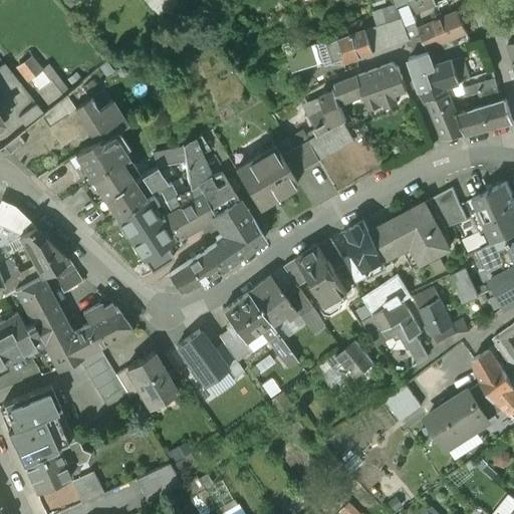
[(148,0),(161,13),(174,0),(148,0)]
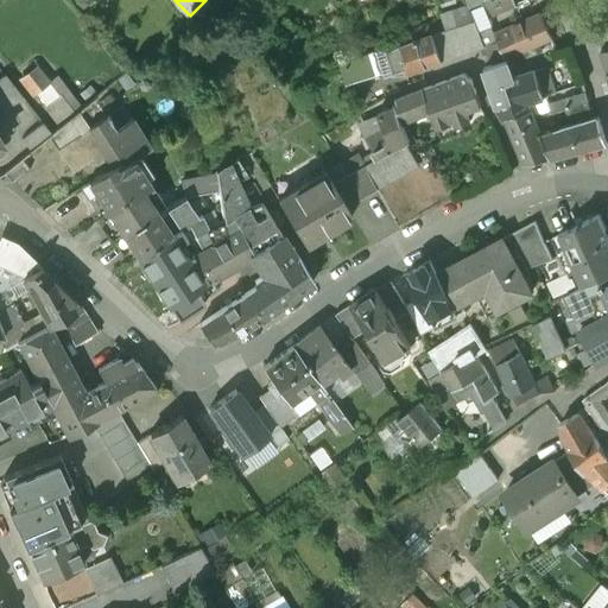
[(479,0),(481,4),(483,2),(483,4),(486,2),(492,18),(511,11),(506,0),(479,0)]
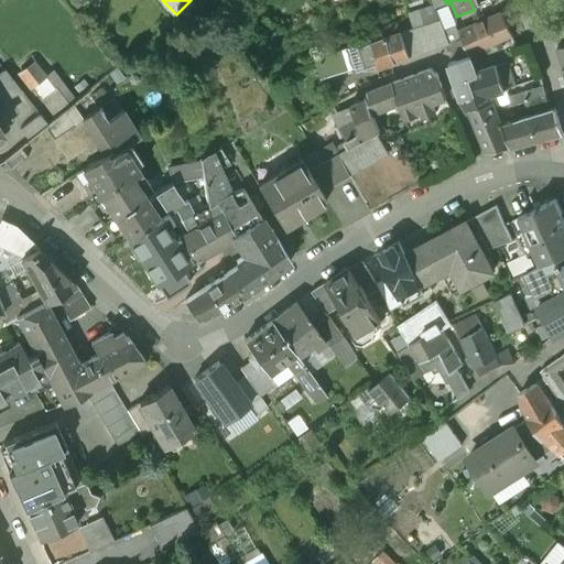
[(410,11),(414,25),(441,17),(436,2),(410,11)]
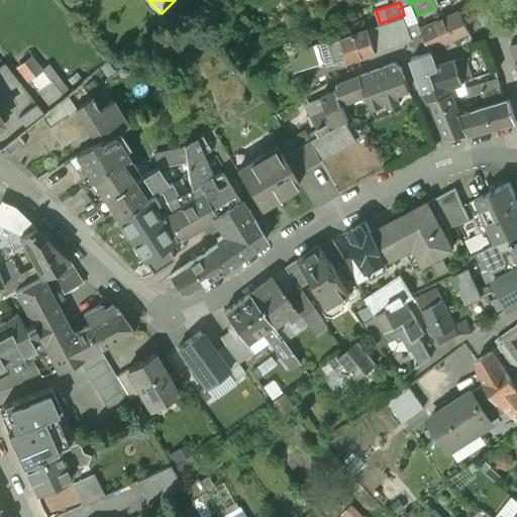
[(459,12),(422,28),(424,33),(431,49),(435,47),(470,33),(459,12)]
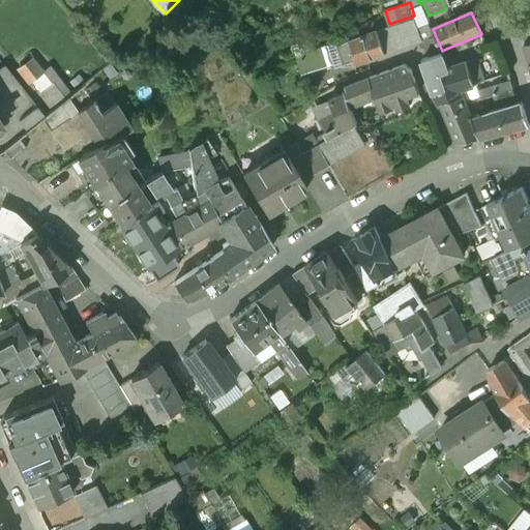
[(414,19),(404,22),(411,45),(422,40),(422,39),(414,19)]
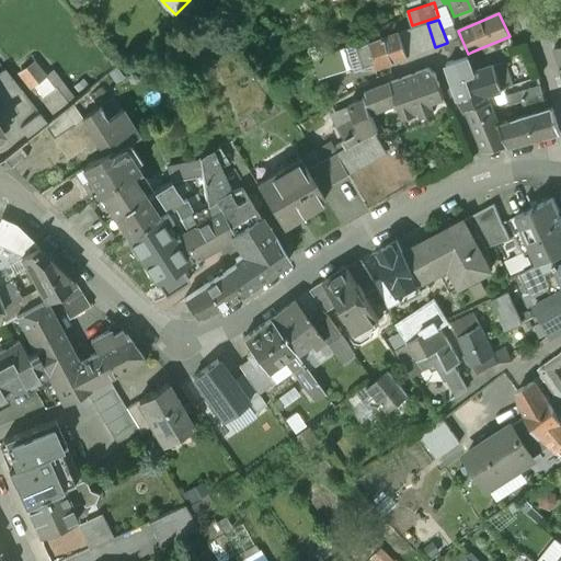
[(427,23),(399,33),(407,56),(435,47),(427,23)]
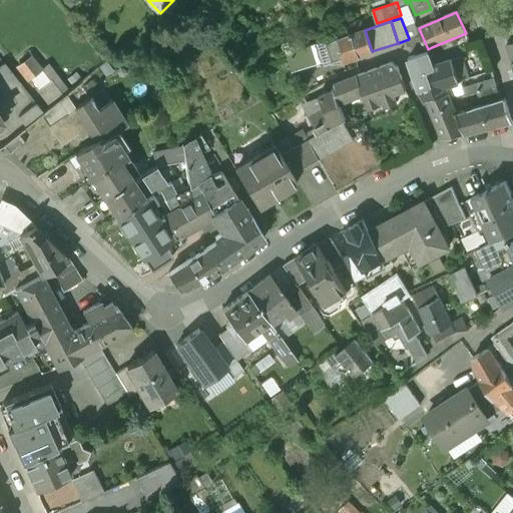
[(351,33),(324,43),(331,64),(342,60),(343,62),(372,53),(372,51),(365,30),(351,34),(351,33)]
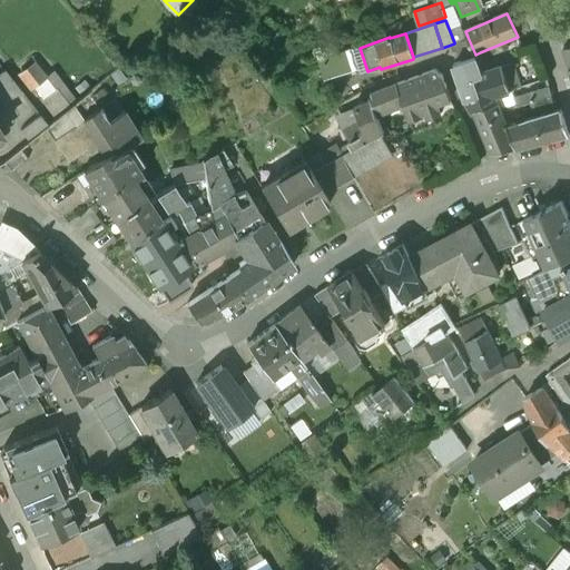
[(468,37),(454,42),(454,43),(462,61),(475,57),(475,55),(468,37)]
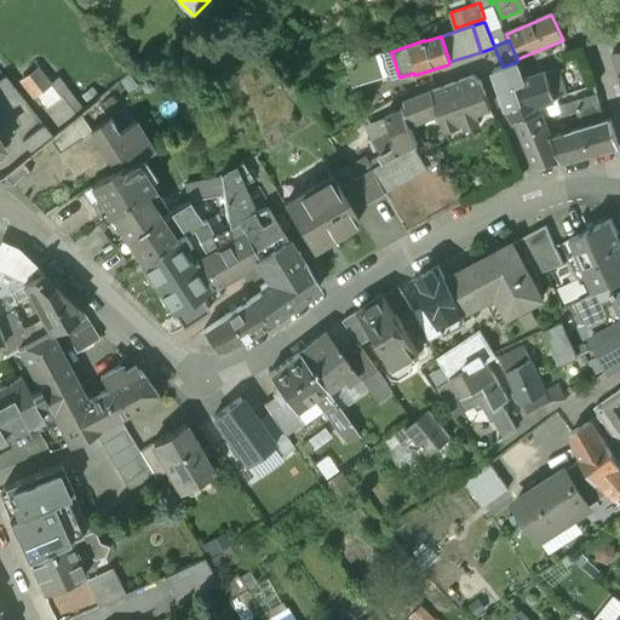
[(383,55),(371,58),(377,79),(389,75),(383,55)]
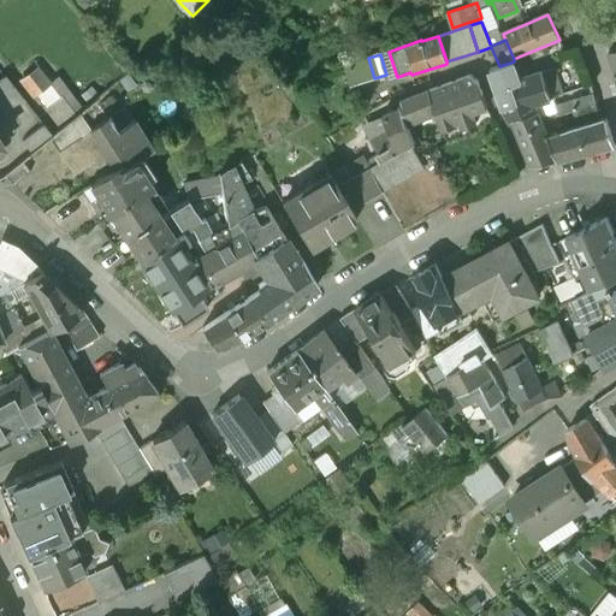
[(499,66),(491,70),(502,101),(525,93),(520,78),(515,64),(520,61),(519,57),(514,59),(514,61),(499,66)]
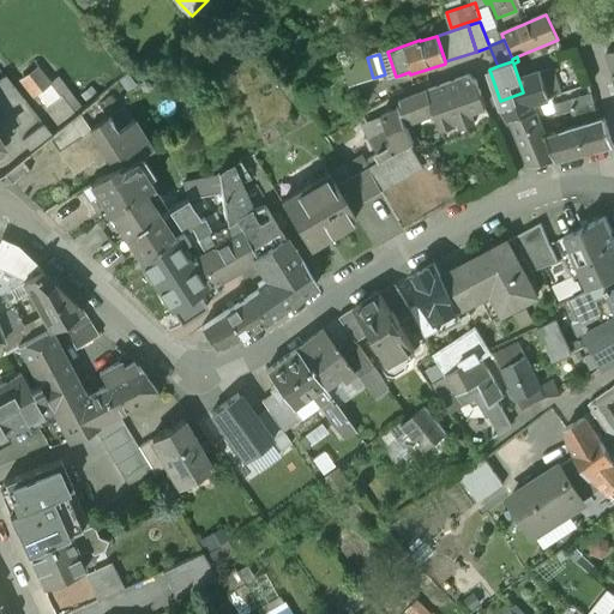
[(23,77),(40,98),(56,85),(40,64),(23,77)]
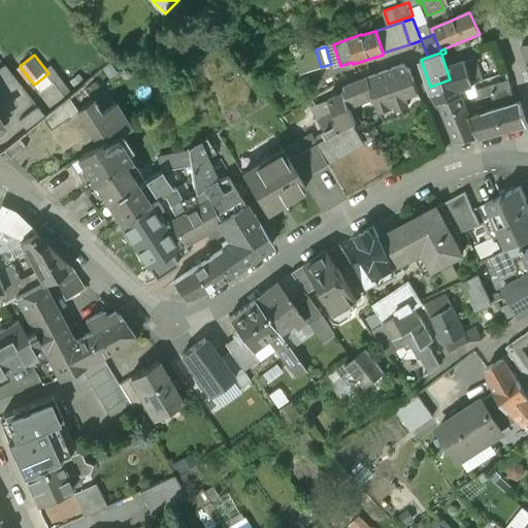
[(474,59),(465,62),(472,85),(482,83),(474,59)]
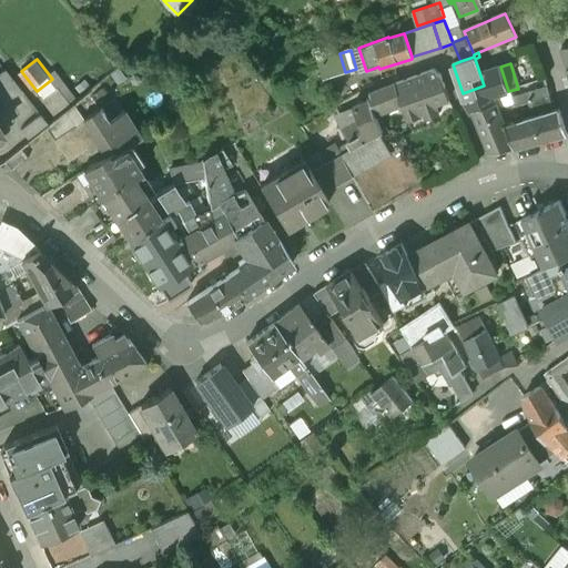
[(484,85),(463,93),(466,104),(470,111),(495,104),(492,97),(508,91),(500,67),(479,72),(484,85)]
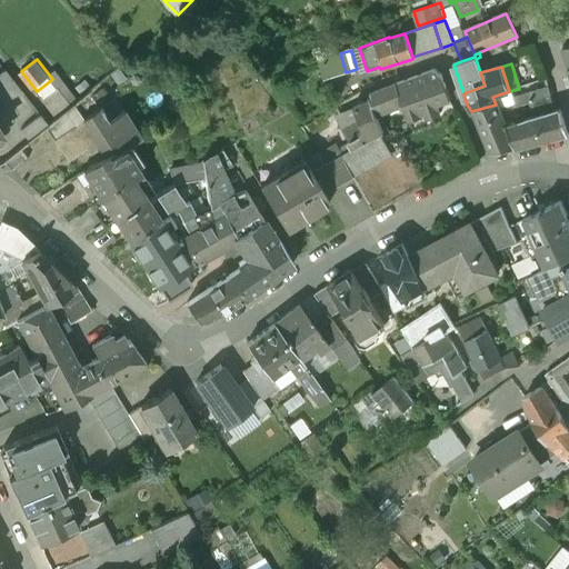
[(3,69),(0,71),(0,103),(21,91),(3,69)]
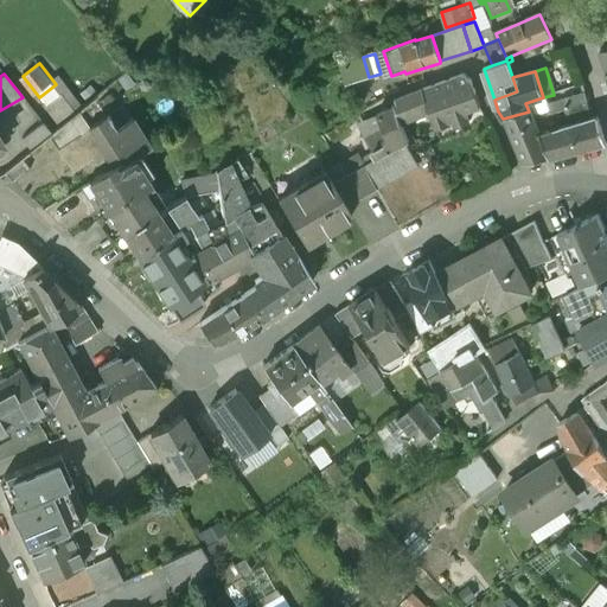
[(462,74),(427,88),(430,112),(435,128),(468,116),(466,110),(480,104),(471,80),(462,74)]
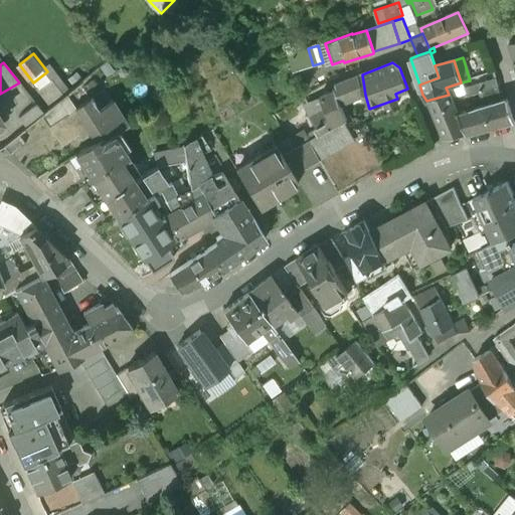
[(336,92),(319,98),(324,112),(316,116),(314,112),(307,115),(315,130),(316,129),(319,134),(343,119),(346,117),(341,103),(365,95),(362,74),(333,86),(336,92)]
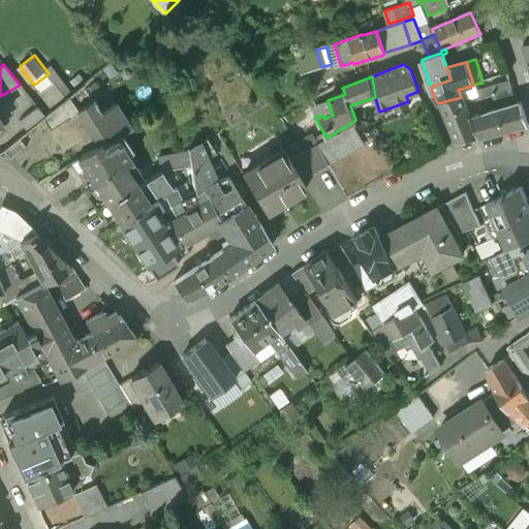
[(509,82),(477,90),(479,96),(492,94),(511,89),(509,82)]
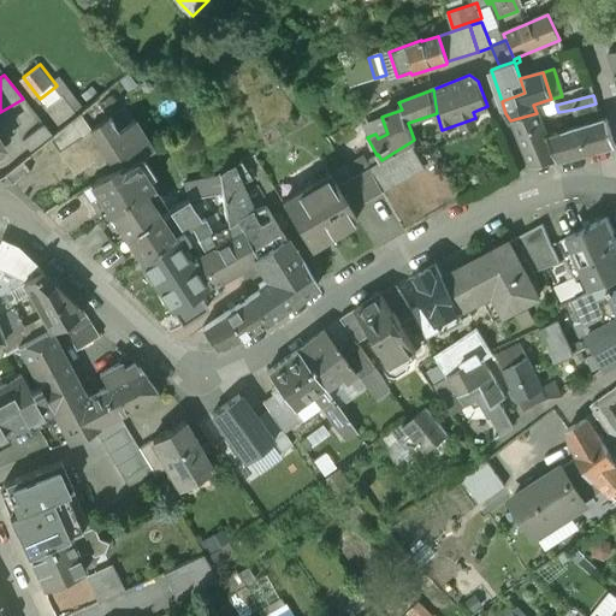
[(129,123),(111,96),(99,105),(107,117),(116,131),(129,123)]
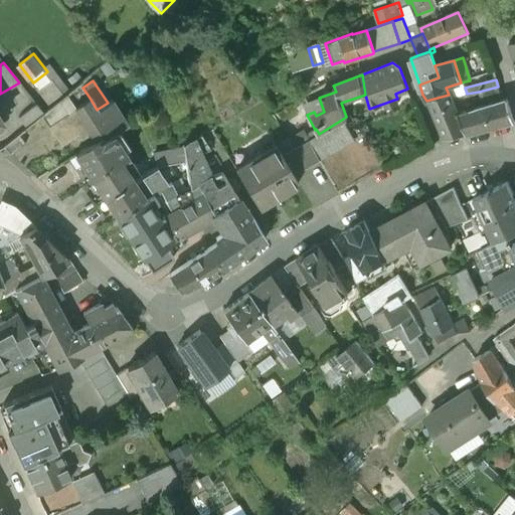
[(498,87),(479,92),(481,101),(502,96),(499,87),(498,87)]
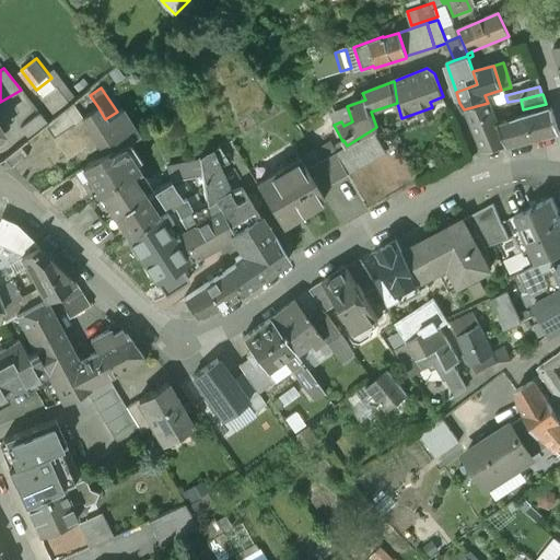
[(501,104),(489,107),(488,103),(464,109),(465,112),(466,112),(482,151),(505,146),(496,123),(500,121),(499,117),(504,116),(501,104)]
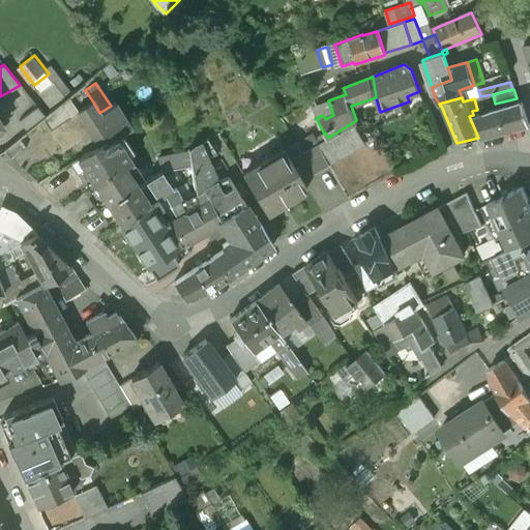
[(70,115),(49,129),(61,149),(78,138),(81,142),(90,136),(91,137),(93,136),(97,143),(99,145),(114,135),(115,136),(129,126),(114,104),(111,106),(99,113),(92,100),(70,115)]
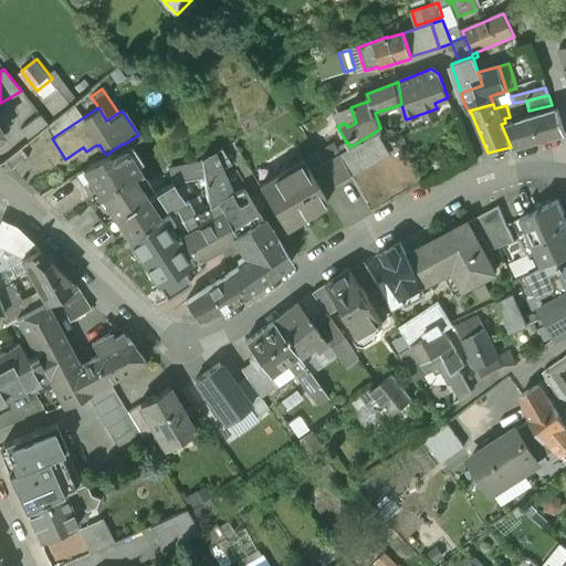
[(48,124),(44,126),(52,138),(75,123),(65,108),(48,124)]
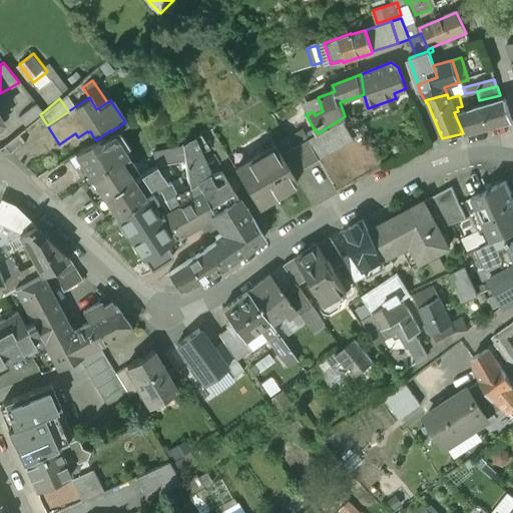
[(458,111),(454,112),(463,133),(512,121),(505,98),(458,111)]
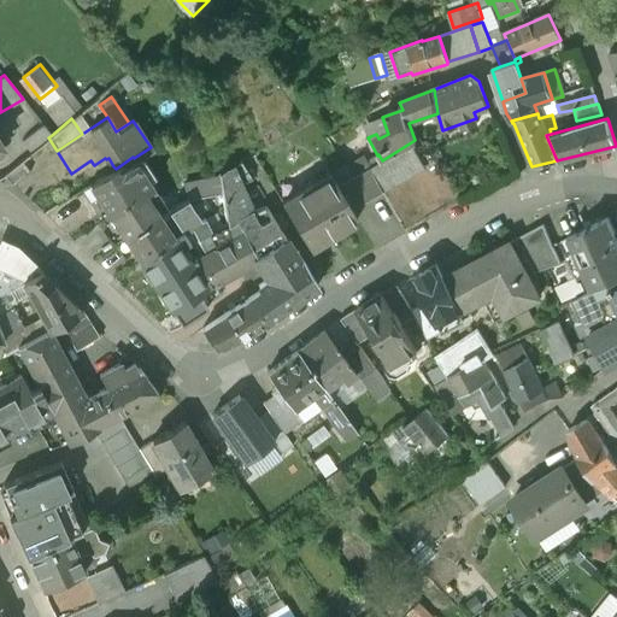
[(42,124),(23,140),(31,151),(48,137),(52,135),(42,124)]
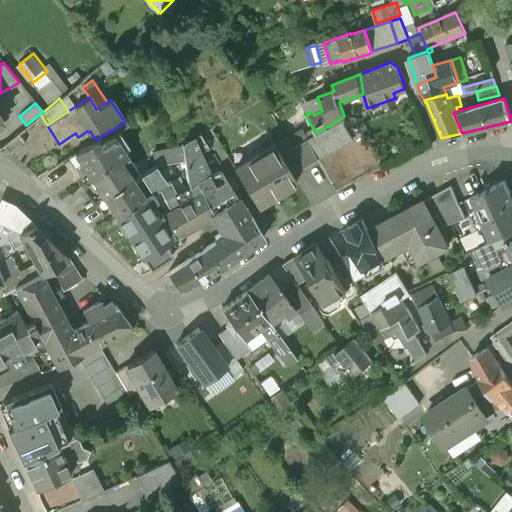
[(341,118),(317,133),(307,139),(318,158),(353,139),(341,118)]
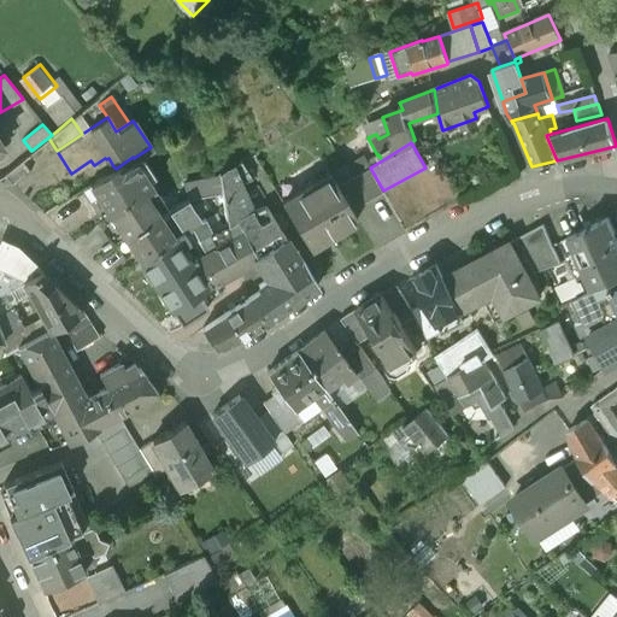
[(133,157),(116,169),(113,166),(89,183),(110,215),(152,186),(134,158),(133,157)]
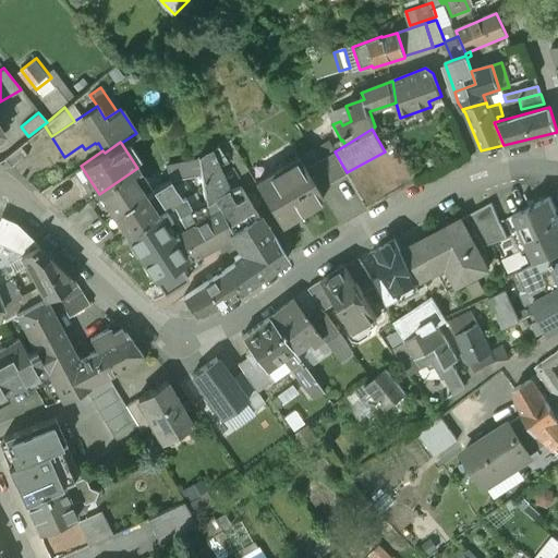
[(229,192),(218,167),(228,162),(217,146),(205,153),(205,152),(197,157),(198,160),(201,178),(206,218),(207,219),(220,211),(231,232),(229,233),(230,235),(242,253),(233,258),(237,263),(225,270),(239,292),(240,293),(288,258),(273,233),(270,235),(241,186),(229,192)]
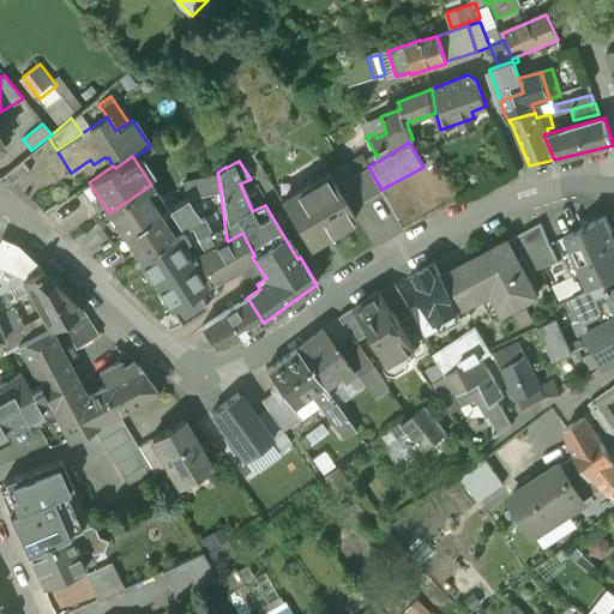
[(368,167),(336,185),(350,209),(383,191),(381,190),(368,167)]
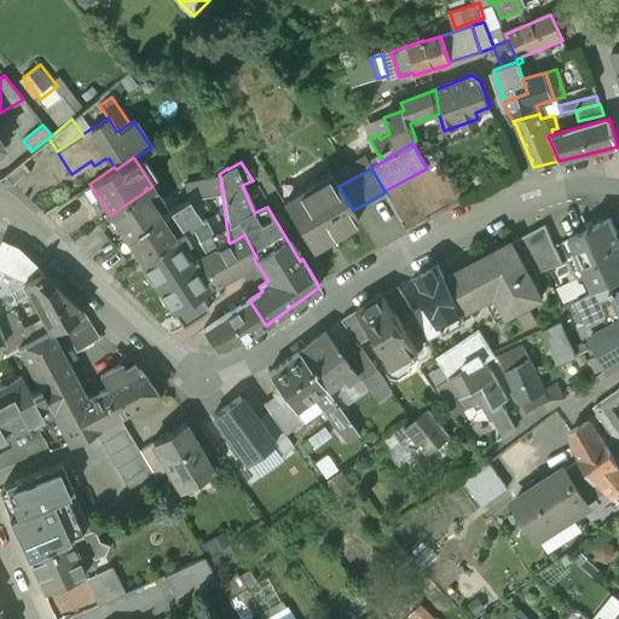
[(331,174),(283,203),(311,249),(359,220),(353,210),(339,186),(331,174)]
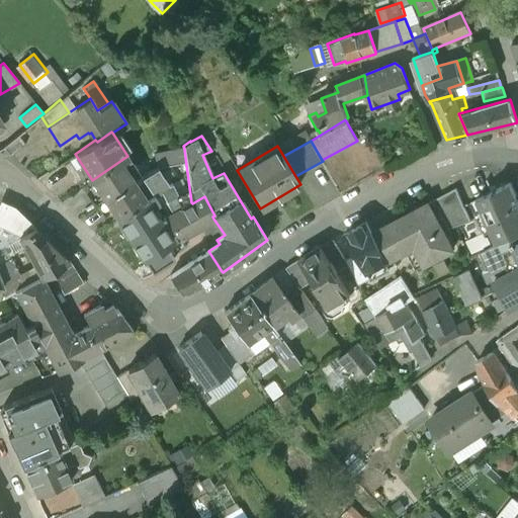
[(184,149),(153,155),(157,168),(166,187),(170,184),(176,194),(189,188),(186,165),(184,149)]
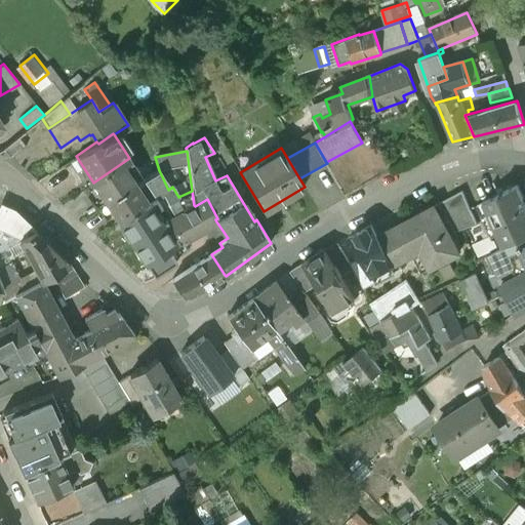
[(129,158),(93,183),(106,202),(132,184),(142,176),(129,158)]
